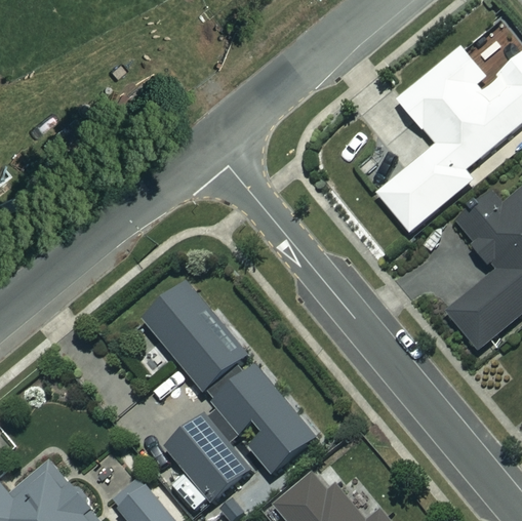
[(485,76),(460,46),(396,99),(433,145),(374,193),(406,232),(472,178),(464,168),(521,120),(521,51),(496,72),(499,76),(482,90),(477,83),(485,76)]
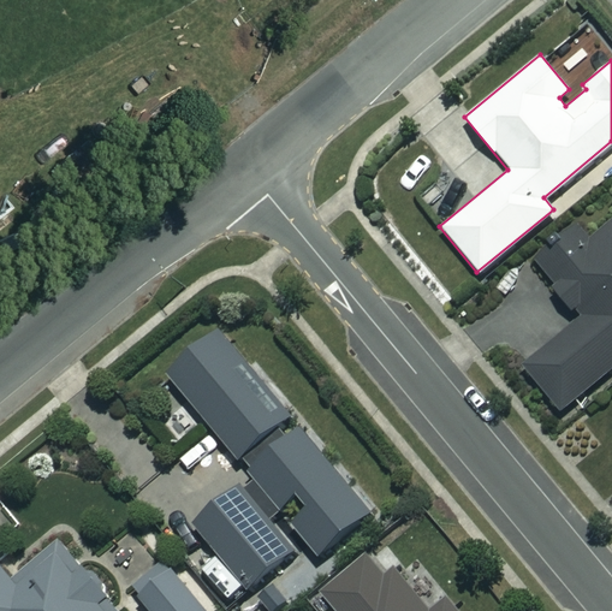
[(611,209),(587,230),(581,223),(535,260),(582,315),(523,363),(560,408),(611,365),(611,209)]
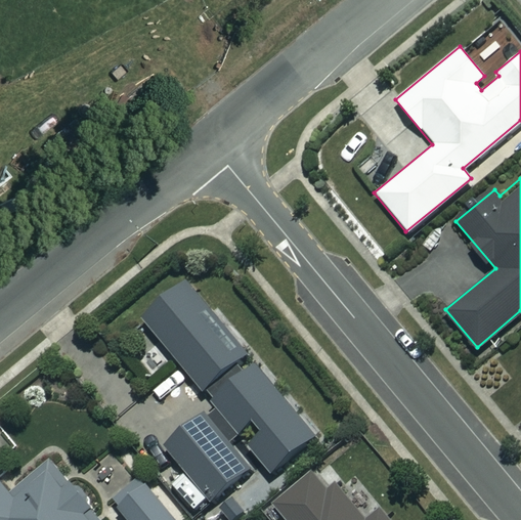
[(203,388),(248,351),(187,278),(143,315),(203,388)]
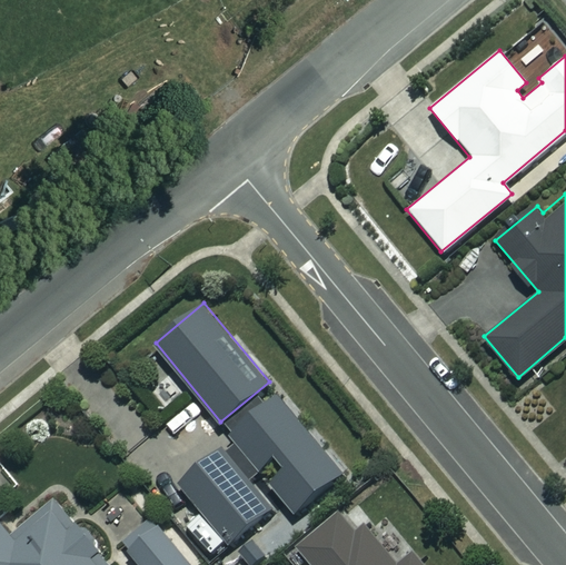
[(269,382),(220,422),(235,438),(180,483),(229,543),(274,505),(250,476),(259,468),(295,511),(344,471),(269,382)]
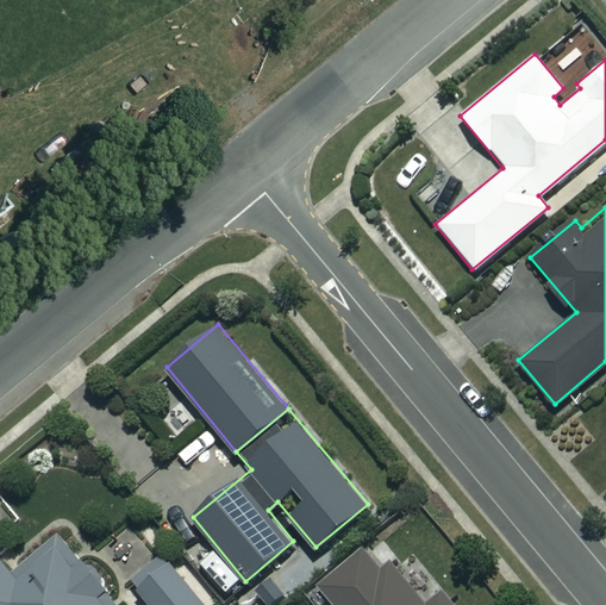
[(131,580),(151,604),(117,604),(105,590),(110,586),(60,526),(12,567),(0,552),(0,604),(205,604),(163,554),(131,580)]
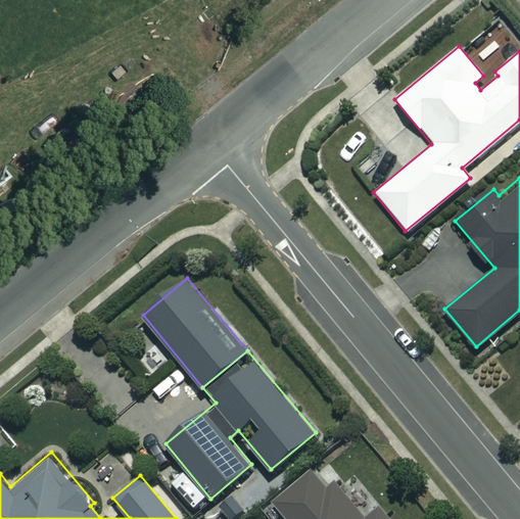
[(326,487),(313,472),(274,504),(287,518),(392,518),(381,506),(366,518),(334,480),(326,487)]
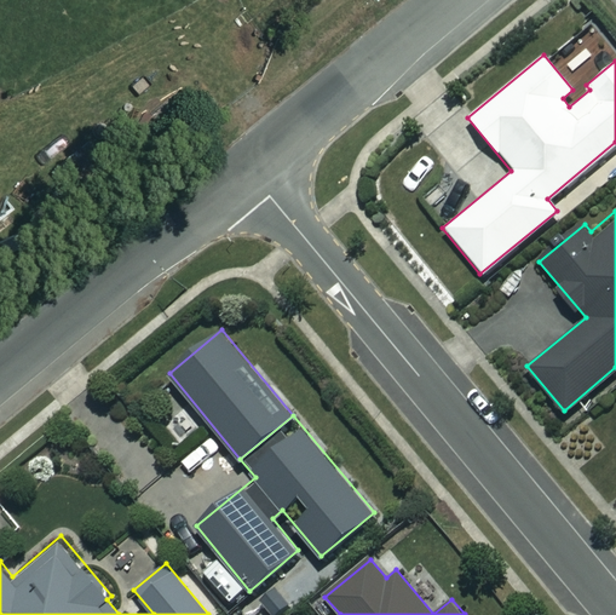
All buildings are outlined.
